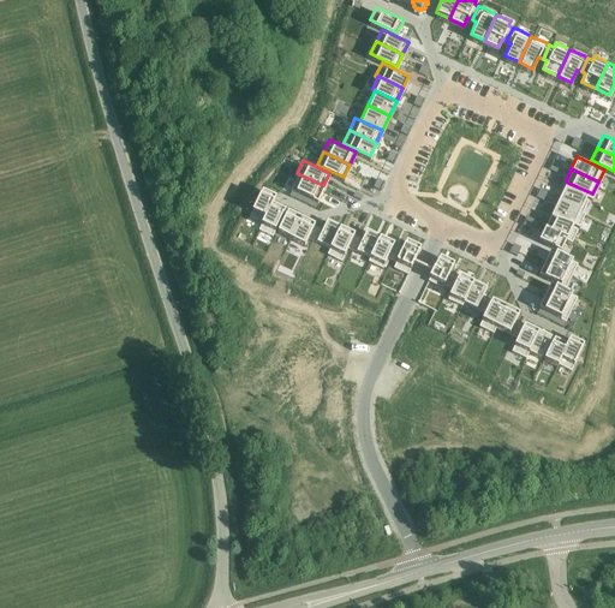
[(297,173),(291,185),(292,185),(298,189),(304,191),(311,195),(317,197),(317,198),(323,185),(297,173)]
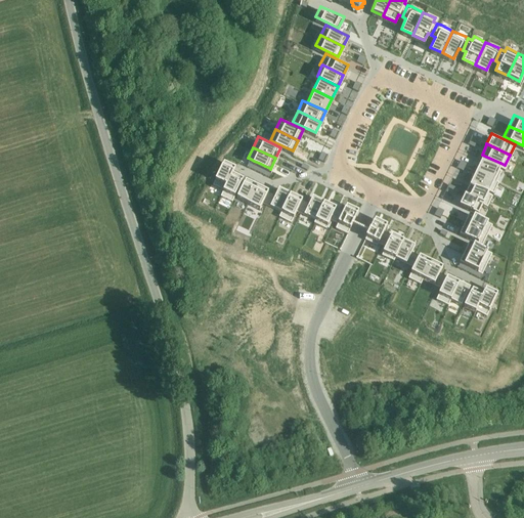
[(480,157),(476,167),(496,177),(501,167),(499,166),(500,163),(482,155),(480,157)]
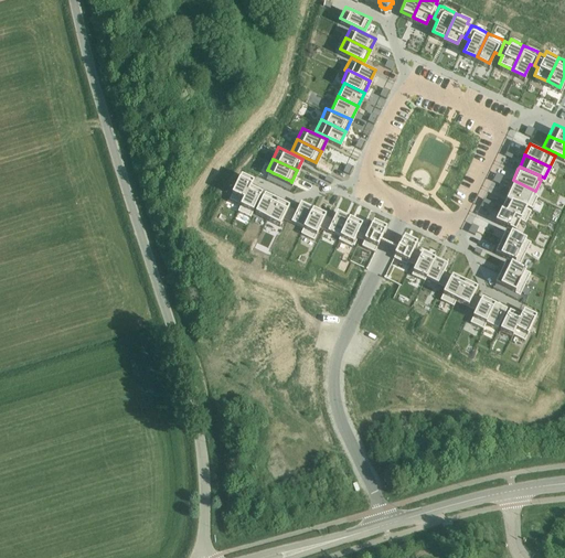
[(241,169),(230,194),(241,200),(242,200),(249,182),(251,182),(254,175),(241,169)]
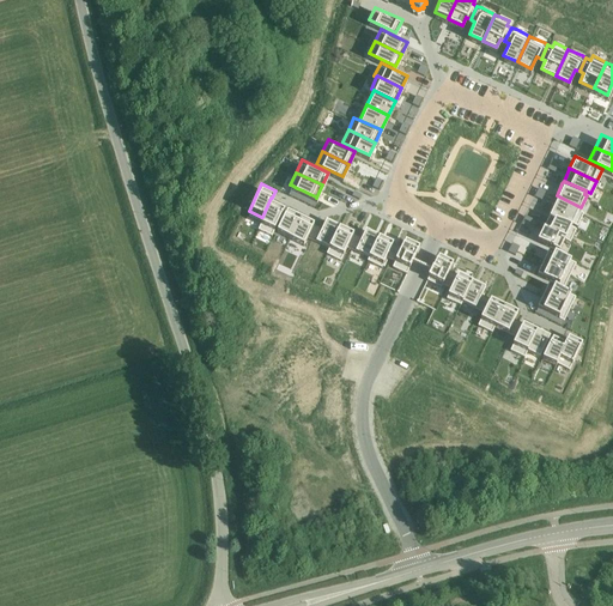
[(551,208),(550,211),(571,220),(572,218),(577,220),(583,208),(581,207),(557,195),(551,208)]
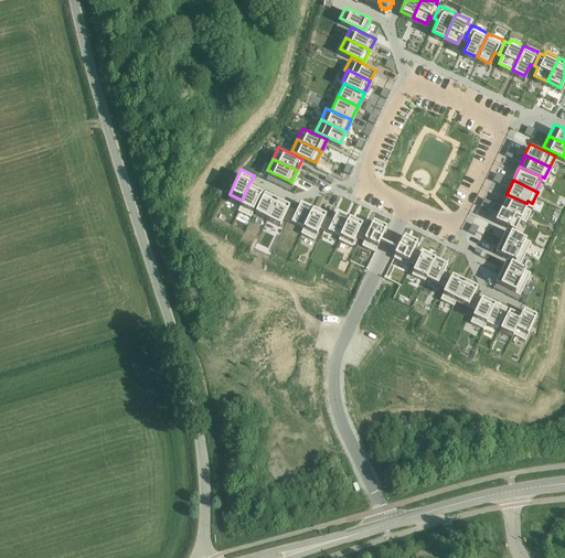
[(241,200),(237,206),(251,212),(262,188),(251,182),(249,182),(242,200),(241,200)]
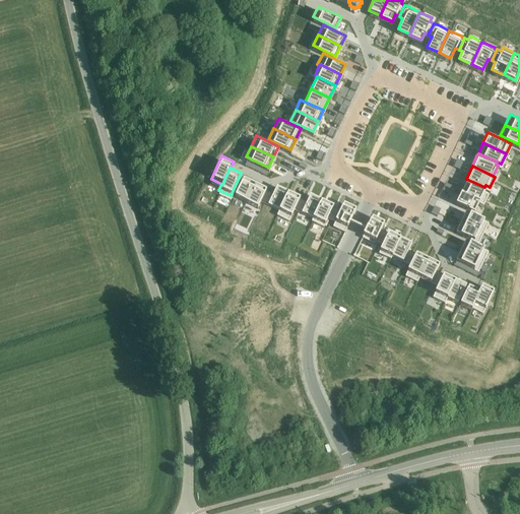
[(244,174),(235,192),(246,197),(255,179),(244,174)]
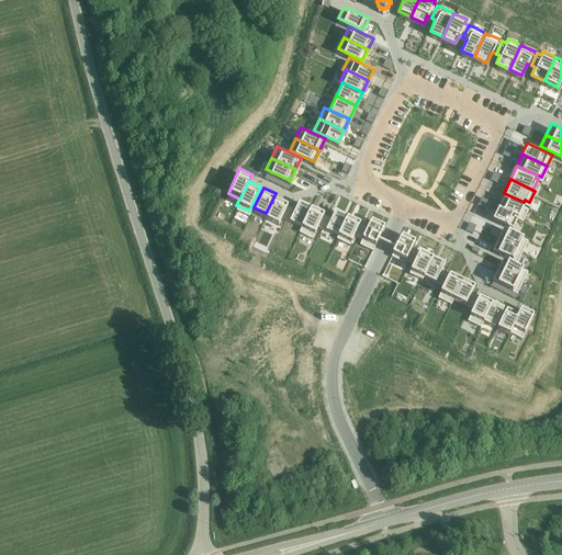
[(276,193),(266,213),(278,219),(281,212),(285,214),(292,202),(288,200),(276,193)]
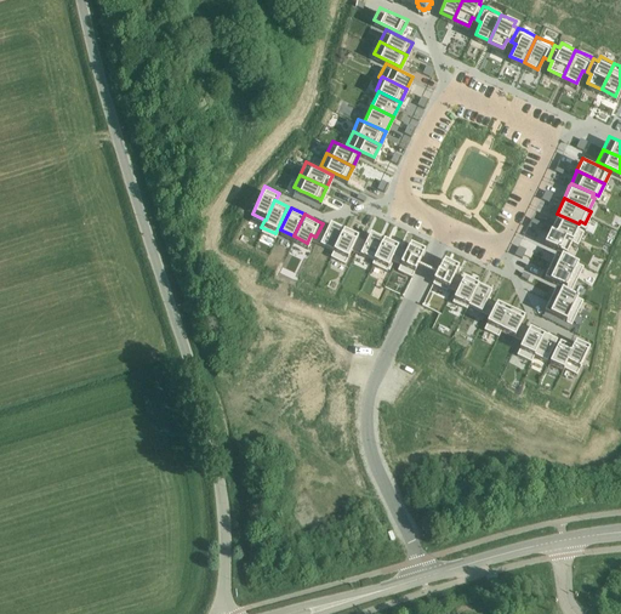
[(551,226),(573,237),(571,237),(577,240),(584,227),(579,223),(557,214),(551,226)]
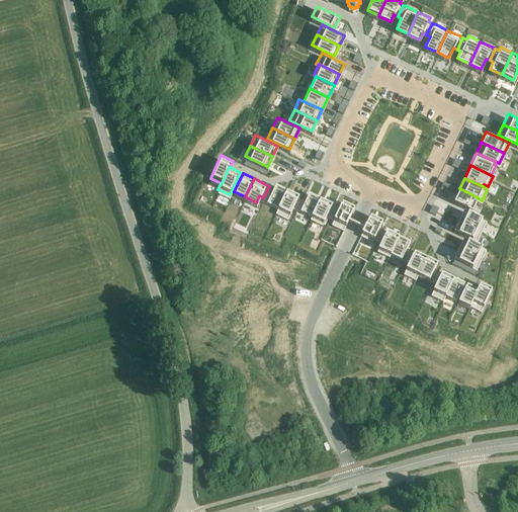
[(269,186),(263,197),(277,204),(278,204),(287,186),(275,181),(272,187),(269,186)]
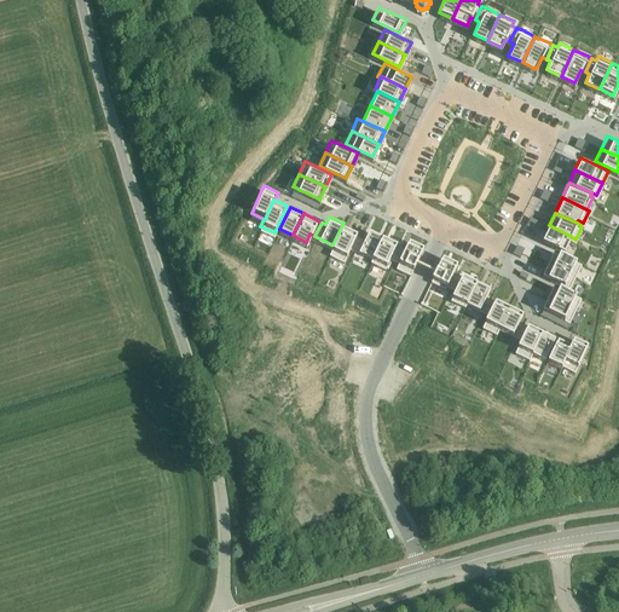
[(331,244),(329,250),(343,257),(350,244),(354,246),(362,232),(357,230),(343,223),(333,244),(331,244)]
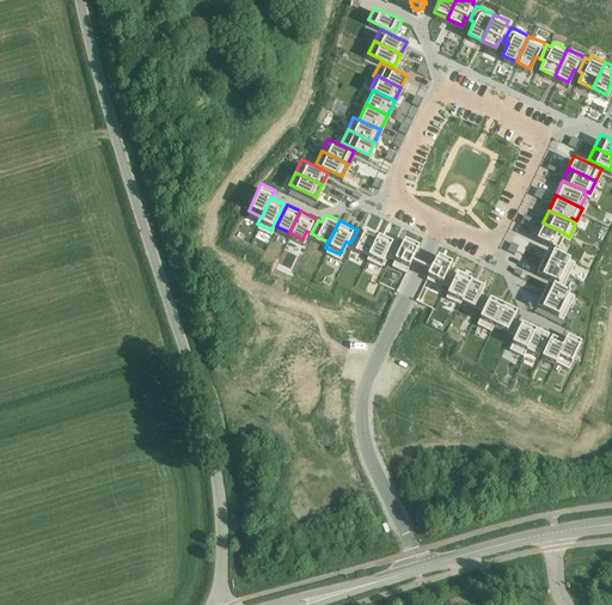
[(543,222),(536,236),(558,245),(563,233),(564,233),(543,222)]
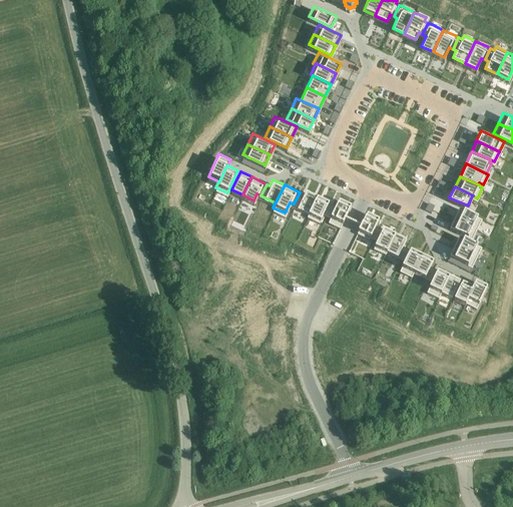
[(300,192),(294,203),(309,210),(318,192),(306,187),(303,194),(300,192)]
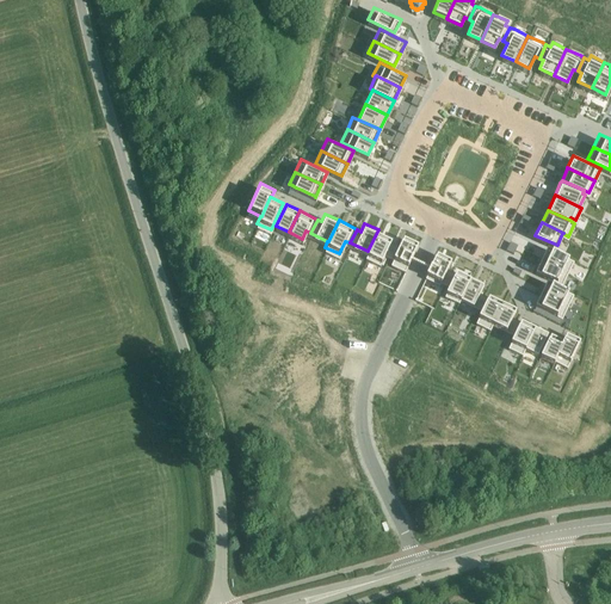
[(368,251),(366,254),(381,260),(386,251),(389,253),(396,239),(389,236),(390,235),(378,229),(368,251)]
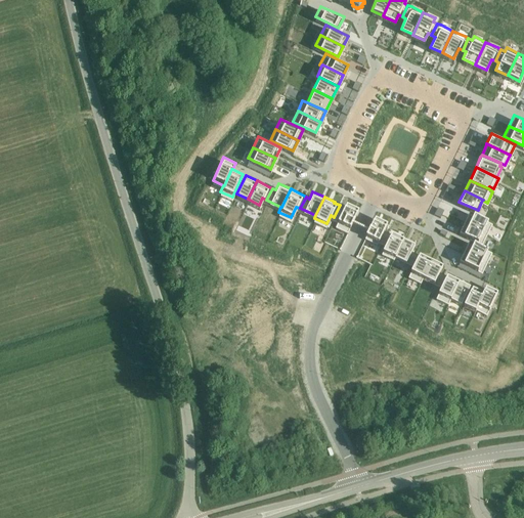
[(340,205),(334,217),(338,218),(336,223),(340,225),(348,229),(352,220),(352,219),(358,206),(346,200),(343,207),(340,205)]
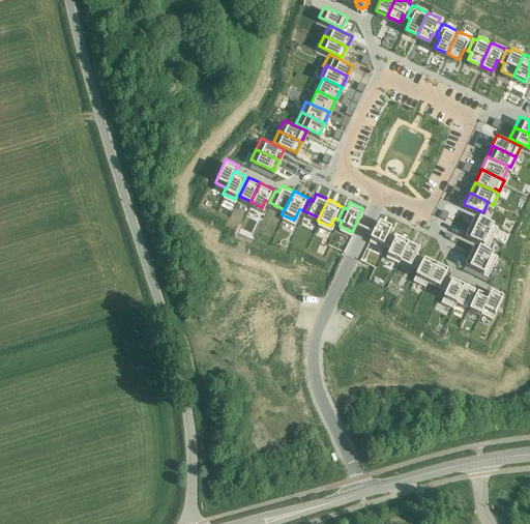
[(474,211),(469,222),(493,233),(498,223),(474,211)]
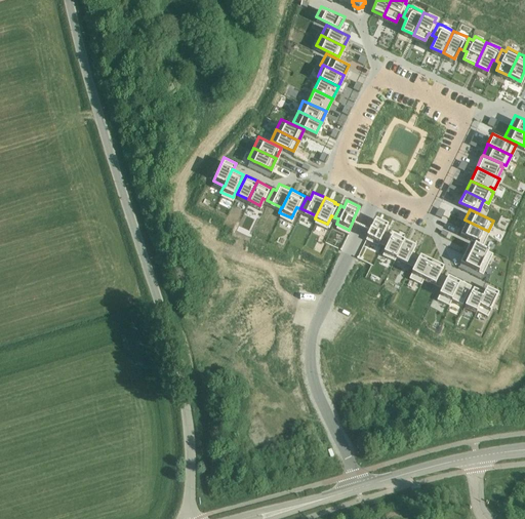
[(375,214),(365,235),(377,241),(379,238),(382,240),(389,229),(385,227),(388,220),(375,214)]
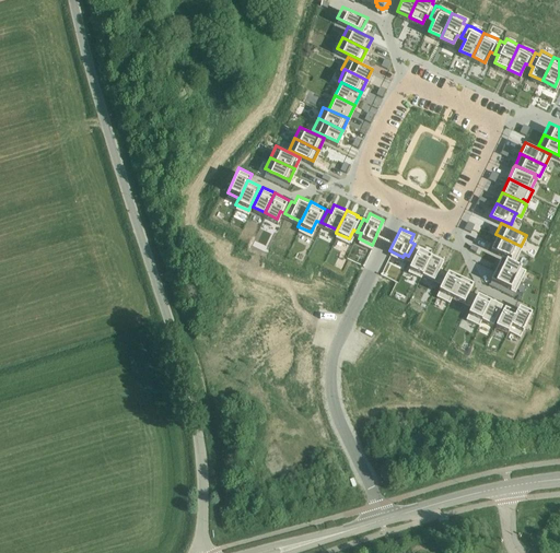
[(496,234),(491,246),(515,258),(521,246),(496,234)]
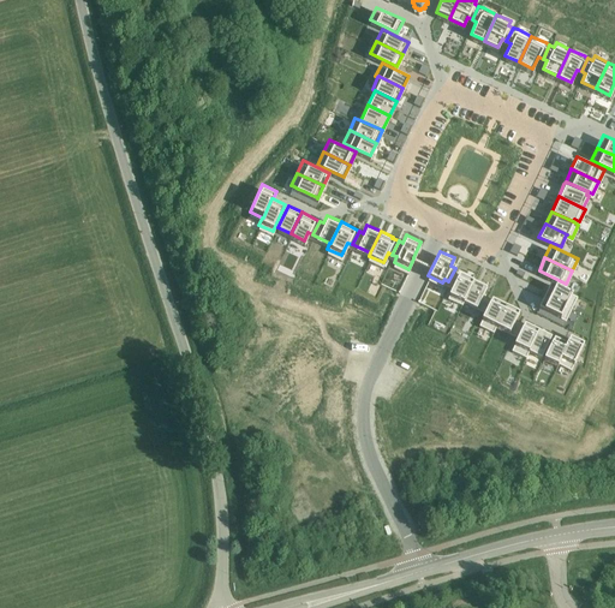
[(453,284),(448,293),(463,300),(464,298),(463,298),(473,275),(459,269),(455,268),(448,281),(453,284)]
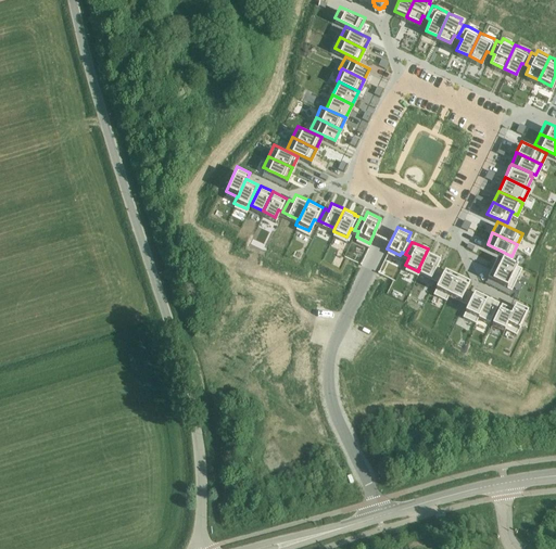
[(428,249),(418,269),(419,269),(434,277),(441,264),(437,262),(440,255),(428,249)]
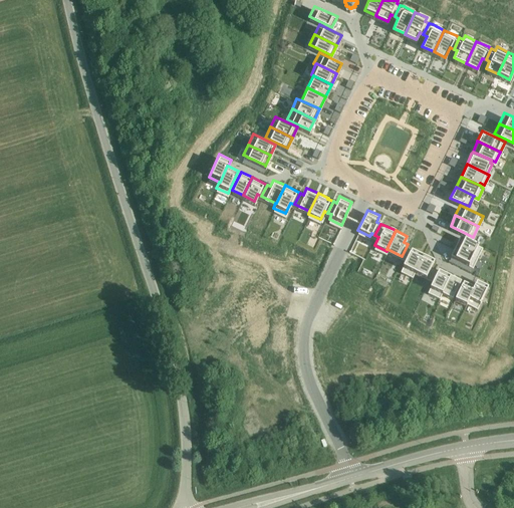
[(460,233),(455,243),(478,254),(483,244),(460,233)]
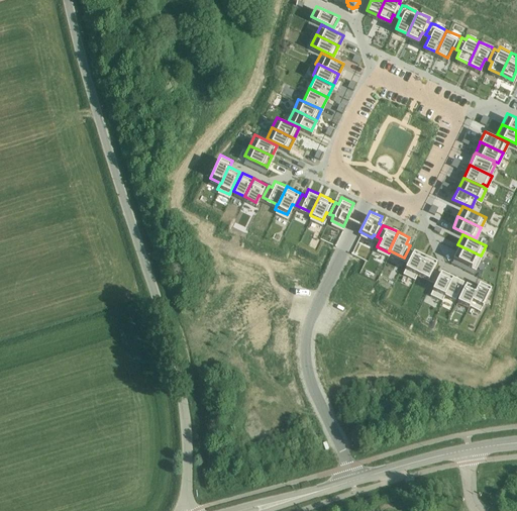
[(457,244),(452,256),(453,256),(458,258),(464,261),(470,263),(475,266),(476,266),(481,256),(457,244)]
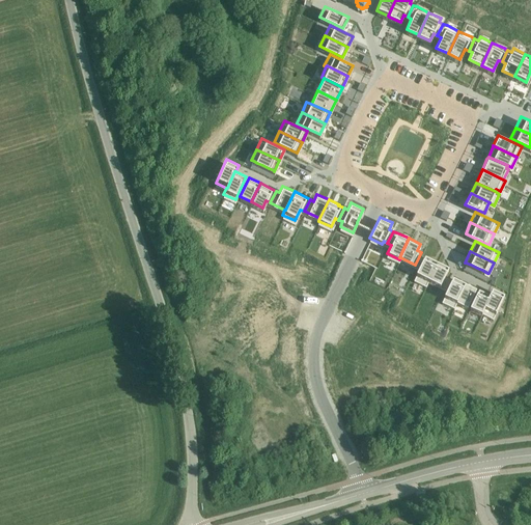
[(419,266),(414,277),(426,283),(428,278),(427,278),(437,259),(425,254),(424,254),(421,252),(415,265),(419,266)]
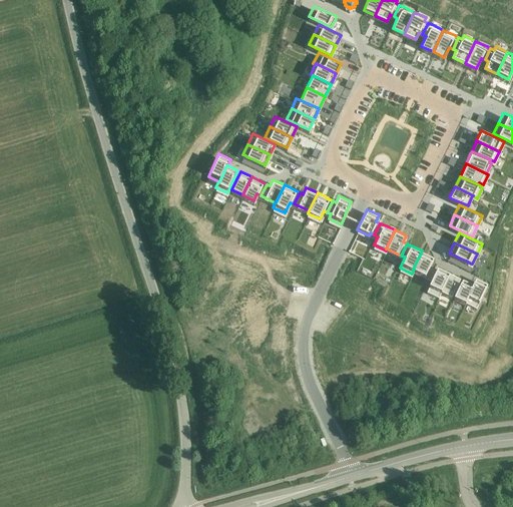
[(422,250),(413,269),(414,269),(425,275),(428,276),(434,265),(430,263),(434,257),(422,250)]
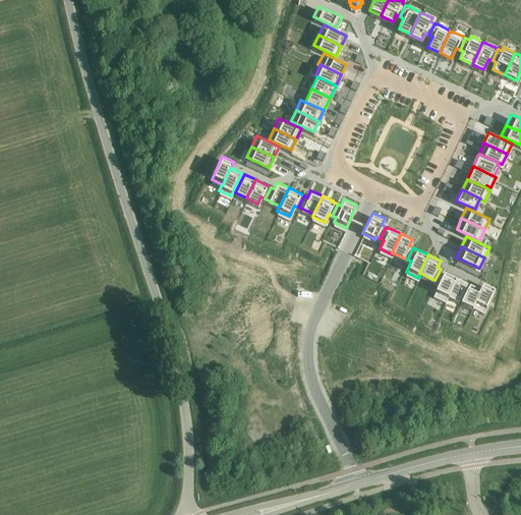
[(439,282),(433,293),(446,298),(448,294),(447,294),(456,276),(445,270),(445,271),(441,269),(435,280),(439,282)]
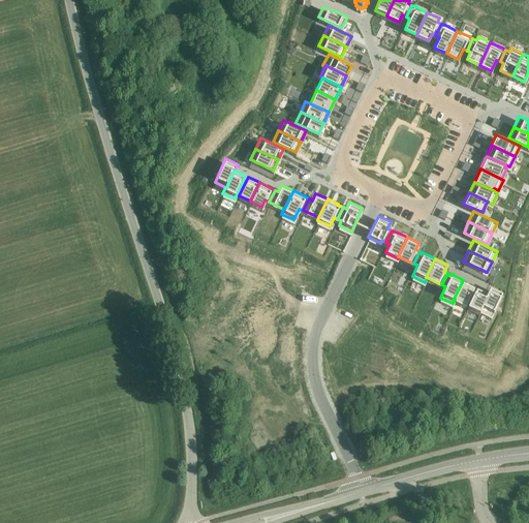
[(463,280),(454,299),(455,299),(466,304),(474,285),(463,280)]
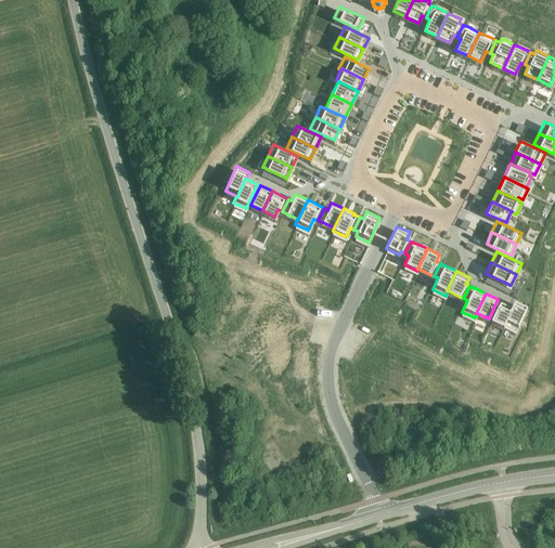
[(513,305),(504,324),(515,329),(527,305),(515,299),(512,305),(513,305)]
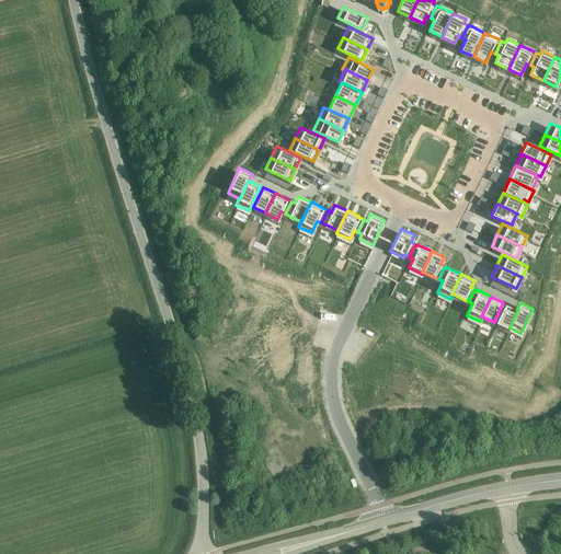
[(506,303),(496,323),(508,330),(510,327),(518,309),(517,309),(506,303)]
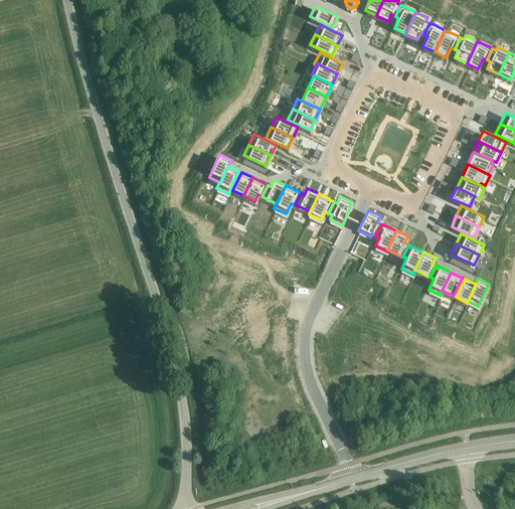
All buildings are outlined.
